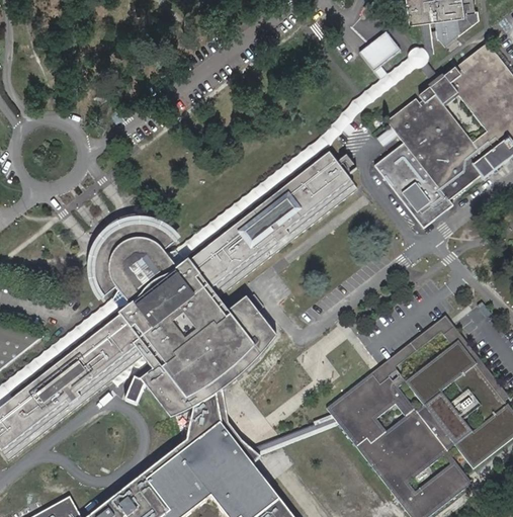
[(401,0),(405,22),(420,21),(426,20),(432,19),(434,36),(441,45),(455,34),(455,37),(477,22),(475,11),(459,13),(457,0),(401,0)]
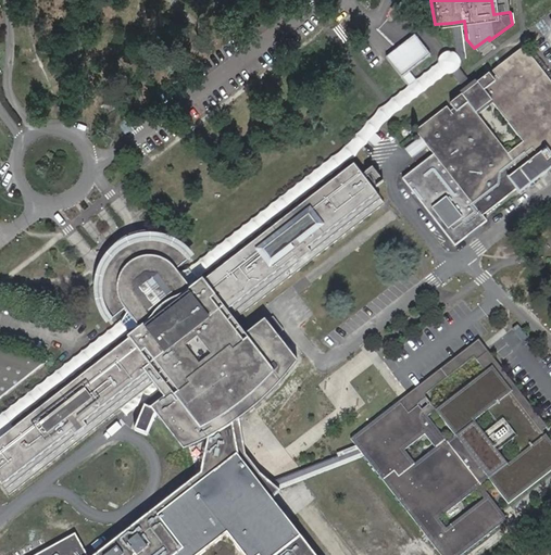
[(491,0),(493,14),(509,10),(506,0),(491,0)]
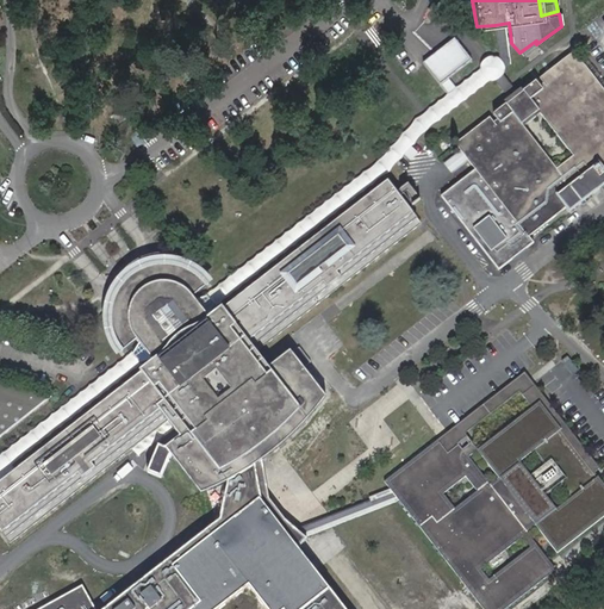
[(502,24),(494,25),(494,29),(492,29),(497,58),(491,63),(490,62),(483,68),(484,68),(489,74),(506,98),(508,97),(509,99),(515,94),(497,70),(509,61),(504,29),(502,28),(502,24)]
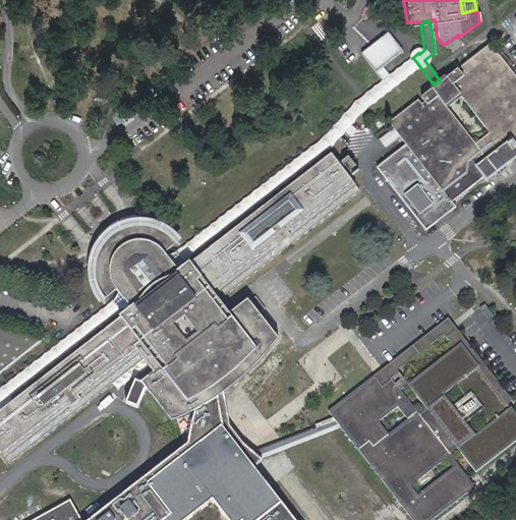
[(435,84),(418,97),(422,101),(418,103),(415,99),(387,121),(405,143),(376,167),(424,230),(455,206),(451,201),(515,149),(515,76),(489,42),(458,65),(462,70),(458,72),(455,68),(440,80),(435,84)]
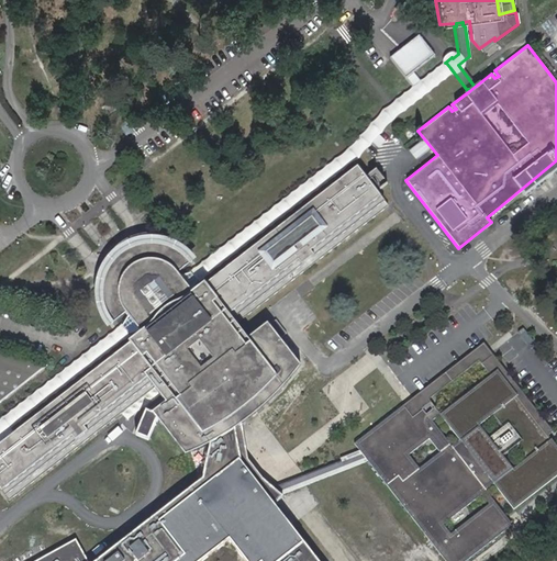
[(449,68),(445,63),(382,110),(380,112),(347,149),(188,272),(192,280),(352,155),(387,118),(387,116),(449,68)]
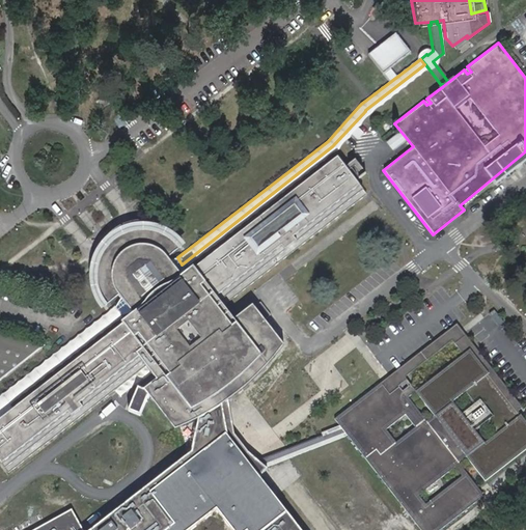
[(400,131),(386,142),(391,150),(407,139),(400,131)]
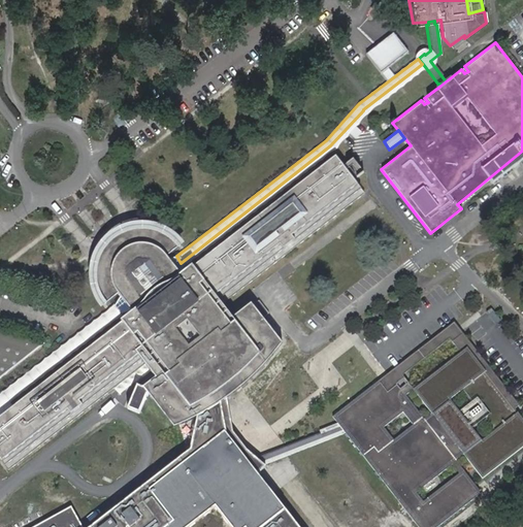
[(260,366),(279,342),(248,304),(229,318),(224,322),(209,302),(214,297),(218,302),(361,193),(333,156),(178,273),(176,271),(181,264),(181,263),(175,257),(174,255),(166,258),(164,255),(174,246),(159,233),(144,228),(132,228),(119,232),(107,240),(94,261),(93,275),(95,288),(102,302),(113,293),(117,296),(111,304),(112,306),(117,311),(117,313),(126,309),(129,313),(0,409),(0,463),(3,467),(146,358),(142,353),(149,349),(164,369),(158,373),(139,387),(171,426),(195,415),(222,399),(230,393),(260,366)]
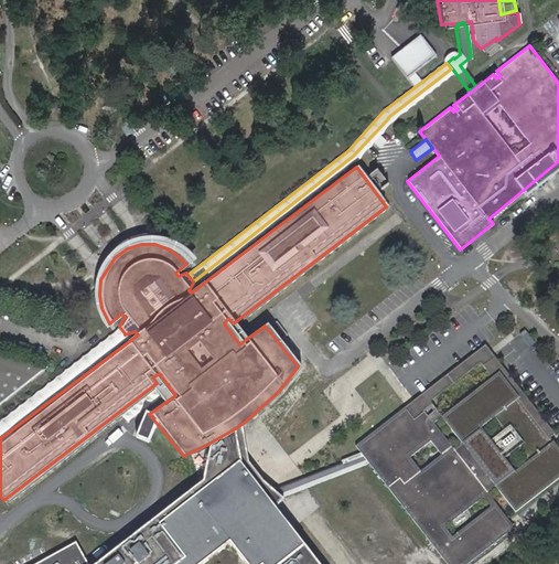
[(375,170),(367,176),(379,190),(386,184),(375,170)]
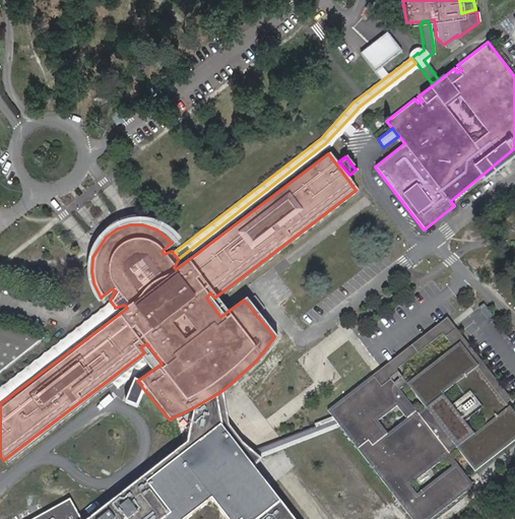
[(214,298),(210,293),(206,298),(220,317),(226,313),(214,298)]
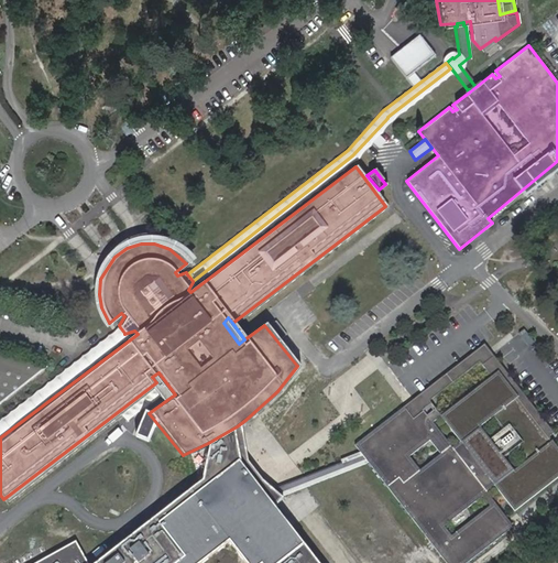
[(0,428),(124,333),(119,327),(0,419),(0,428)]
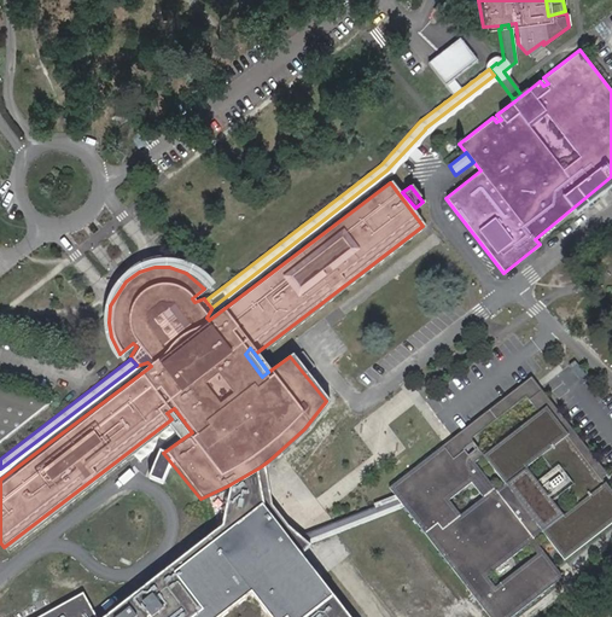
[(540,385),(530,373),(442,441),(452,454),(472,438),(471,436),(525,394),(528,395),(540,385)]
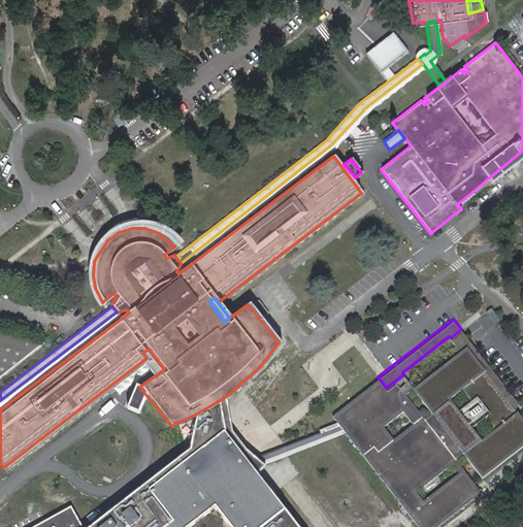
[(0,373),(44,339),(14,328),(0,324),(0,373)]
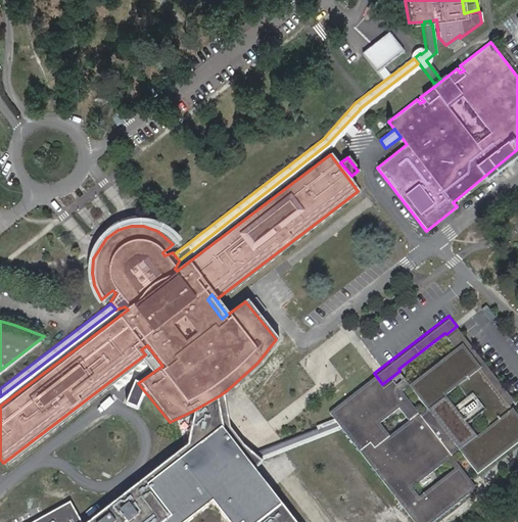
[(340,421),(338,422),(339,424),(378,473),(380,472),(383,475),(381,477),(410,515),(412,513),(415,517),(413,518),(416,521),(427,521),(471,487),(454,465),(418,493),(411,484),(446,457),(451,454),(459,447),(476,470),(517,437),(517,413),(509,401),(513,398),(457,326),(446,334),(452,341),(405,377),(399,371),(382,384),(374,373),(328,409),(335,418),(336,419),(338,418),(340,421)]
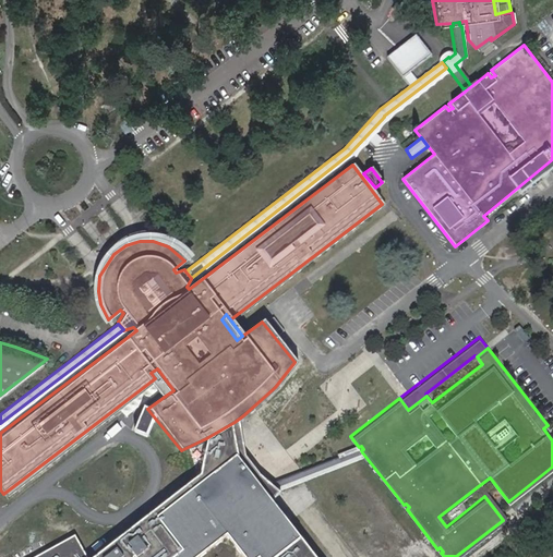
[(157,368),(151,373),(155,378),(167,395),(173,390),(157,368)]
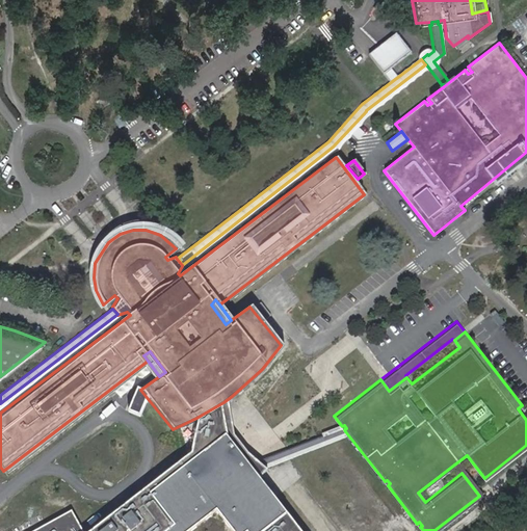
[(4,401),(0,404),(0,414),(8,407),(4,401)]
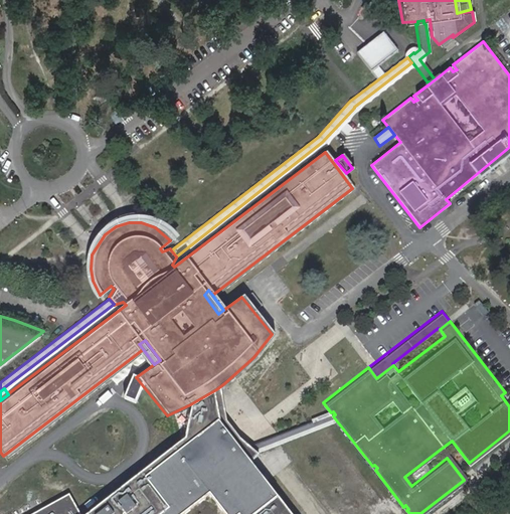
[(255,448),(248,443),(220,419),(216,389),(190,404),(183,451),(125,483),(85,513),(79,513),(78,512),(80,511),(69,491),(26,513),(293,513),(251,460),(259,452),(255,448)]
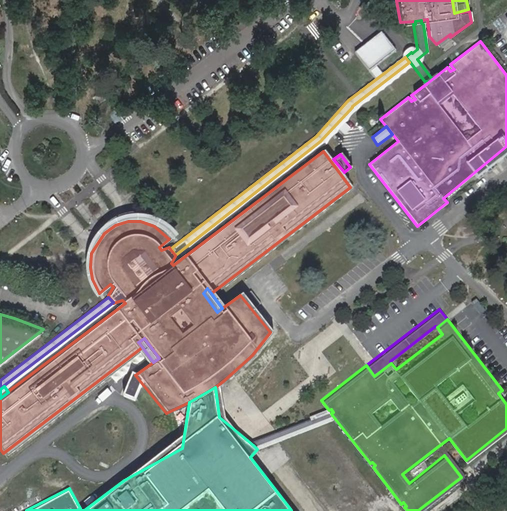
[(247,440),(253,445),(332,415),(328,409),(247,440)]
